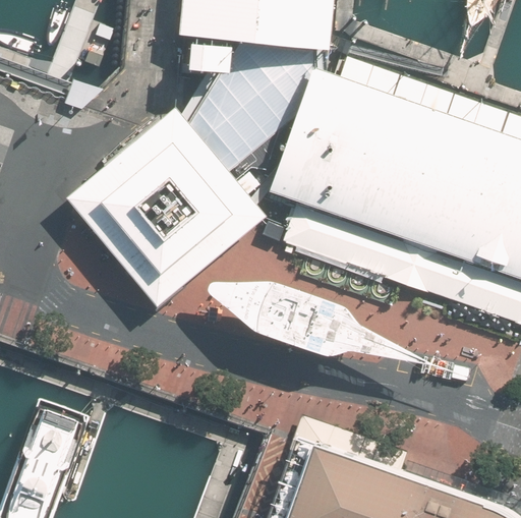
[(177,0),(174,41),(187,42),(186,57),(184,73),(220,77),(206,101),(191,125),(176,107),(110,162),(66,198),(72,207),(114,256),(157,307),(266,217),(255,205),(218,160),(220,158),(231,165),(252,167),(270,157),(282,125),(291,128),(311,75),(323,69),(325,51),(331,51),(331,45),(331,41),(334,0),(177,0)]
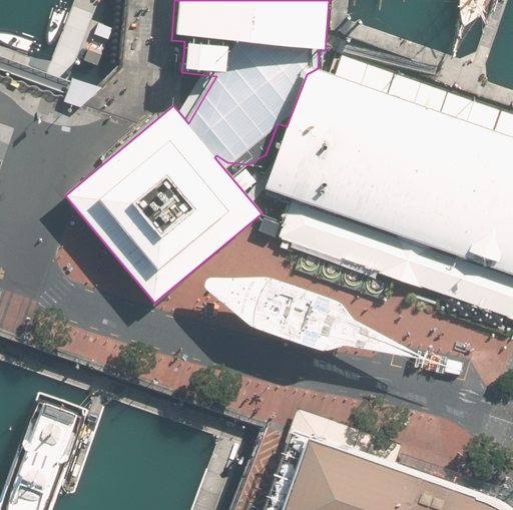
[(334,74),(318,68),(307,74),(287,126),(512,201),(512,113),(341,56),(334,74)]
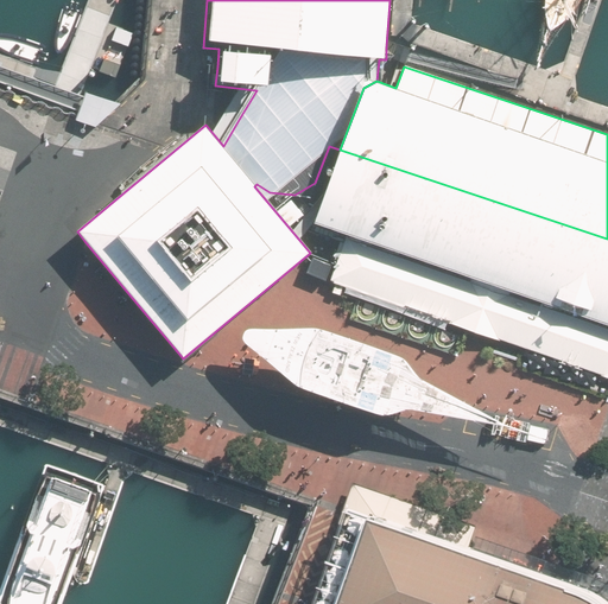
[(99,99),(93,116),(109,122),(115,105),(99,99)]
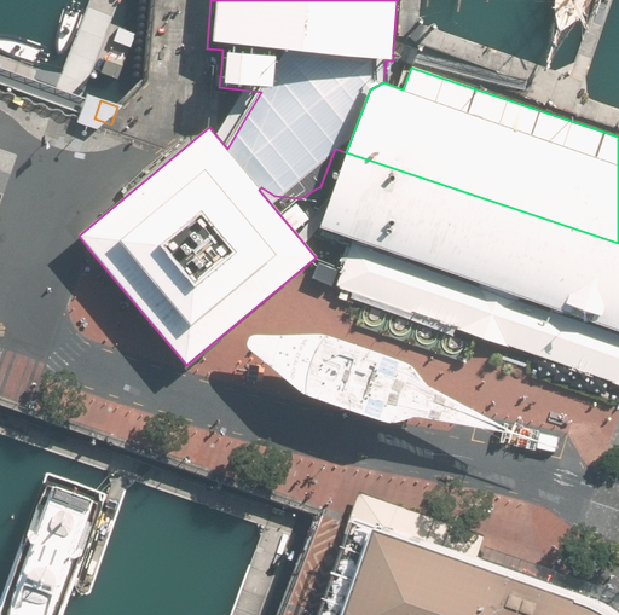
[(618,243),(346,152),(319,226),(352,238),(618,330),(618,243)]
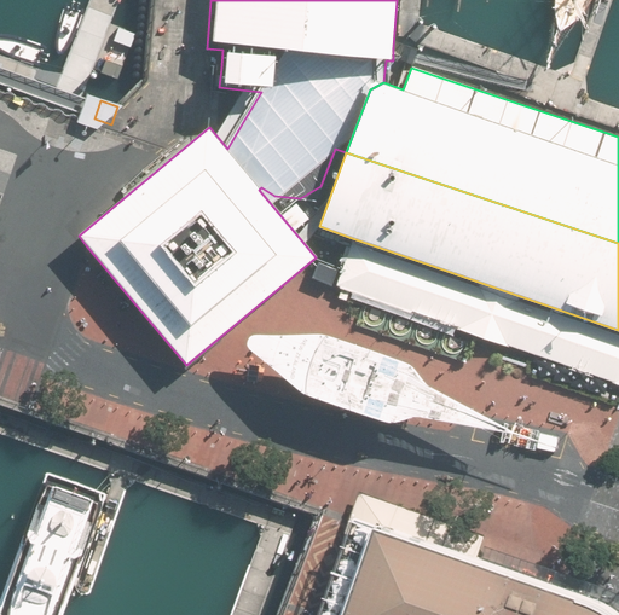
[(618,330),(352,238),(334,288),(618,386),(618,330)]
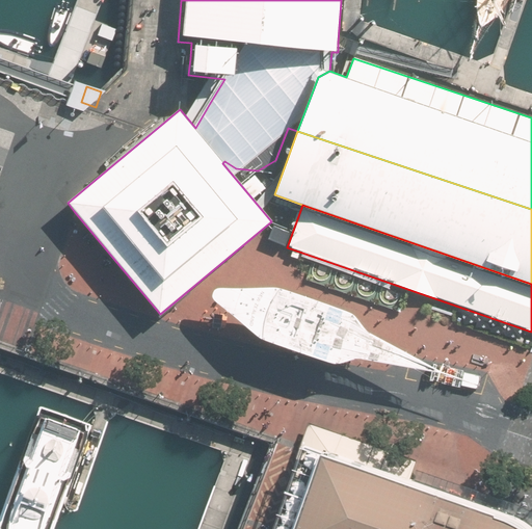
[(307,528),(331,455),(304,446),(276,528),(307,528)]
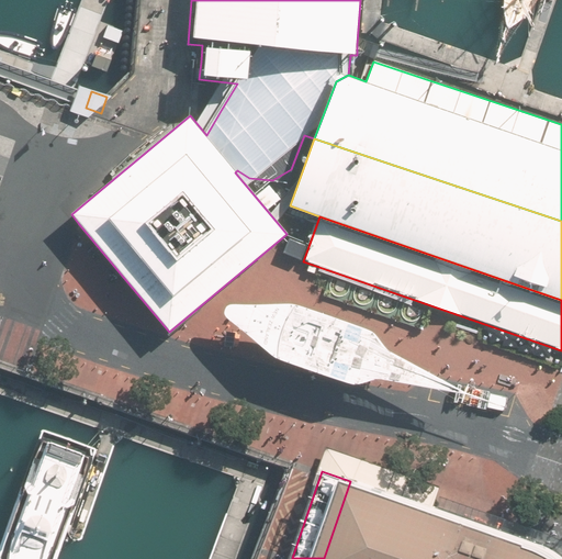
[(561,558),(561,552),(527,538),(350,481),(324,558),(561,558)]
